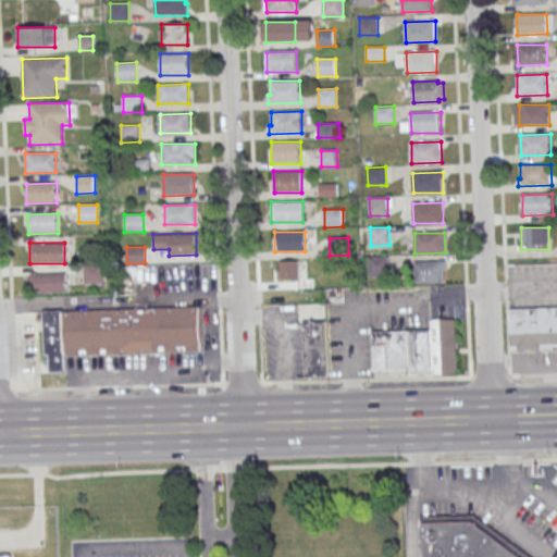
[(369,258),(390,257),(391,276),(370,276),(369,258)]
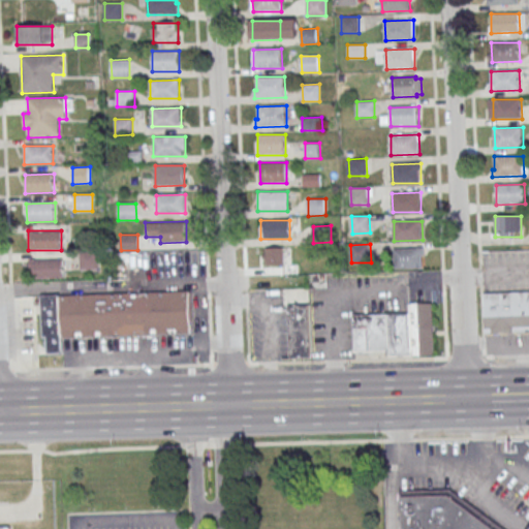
[(286,248),(262,248),(262,267),(286,267),(286,248)]
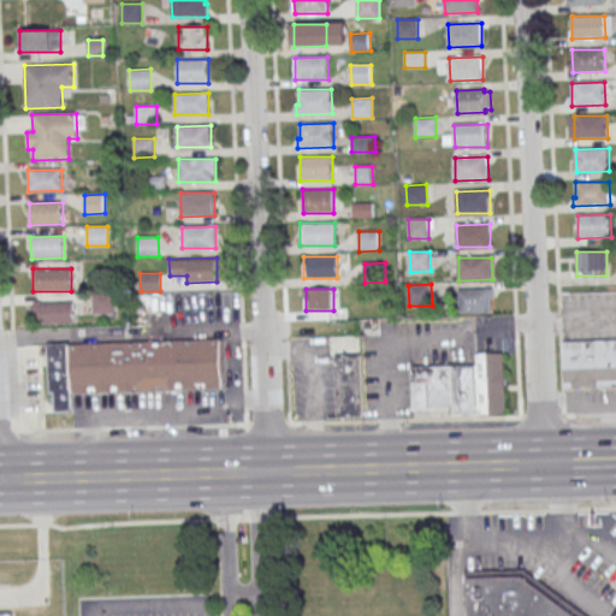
[(458,291),(492,290),(492,313),(460,313),(458,291)]
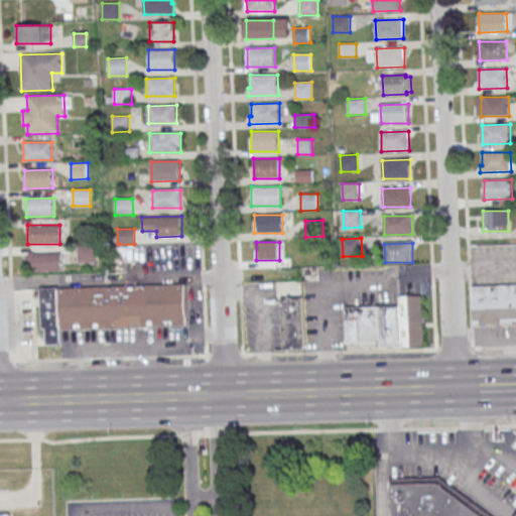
[(79,246),(96,246),(96,262),(79,262),(79,246)]
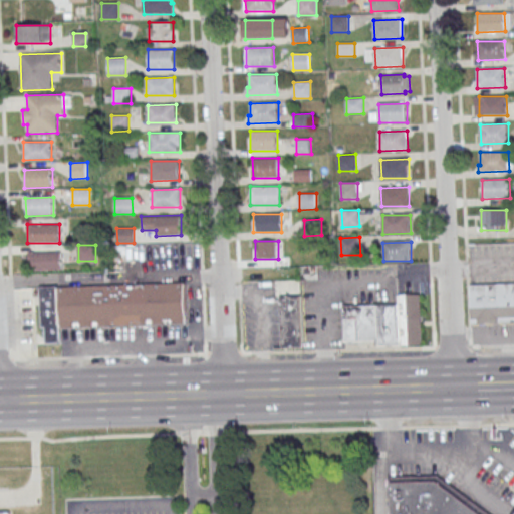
[(28,252),(28,271),(60,271),(60,252),(28,252)]
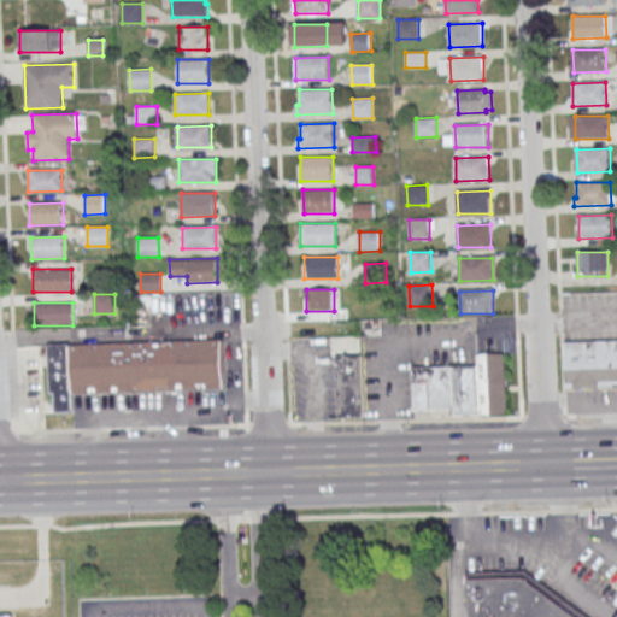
[(565,342),(616,339),(616,387),(566,389),(565,342)]
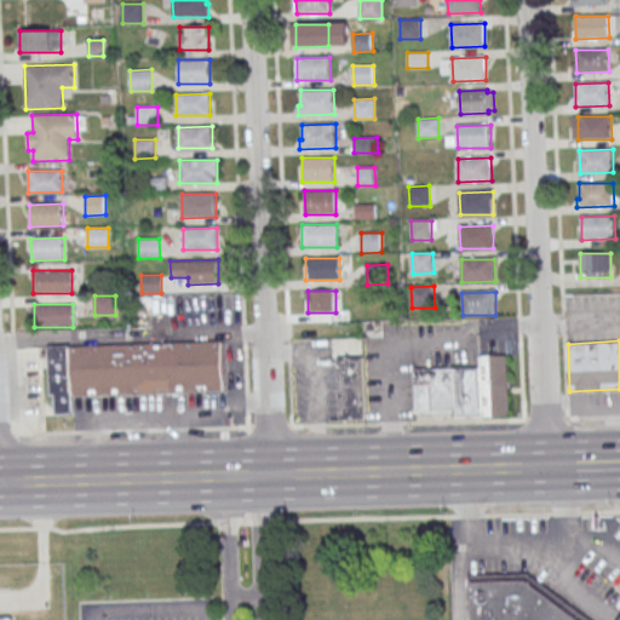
[(65,399),(218,394),(217,343),(41,349),(44,399),(49,399),(49,418),(67,418),(65,399)]
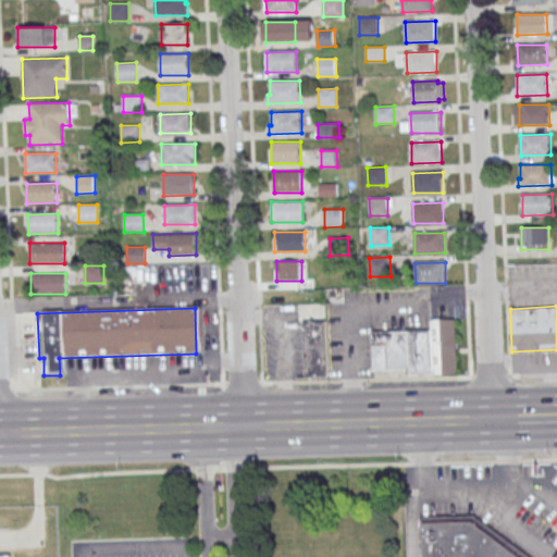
[(372,331),(372,370),(410,370),(410,375),(457,374),(457,319),(431,320),(431,330),(372,331)]
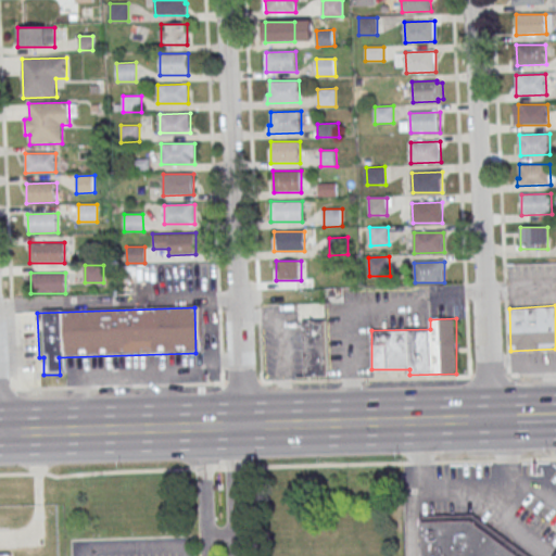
[(325,320),(302,321),(304,376),(327,376),(325,320)]
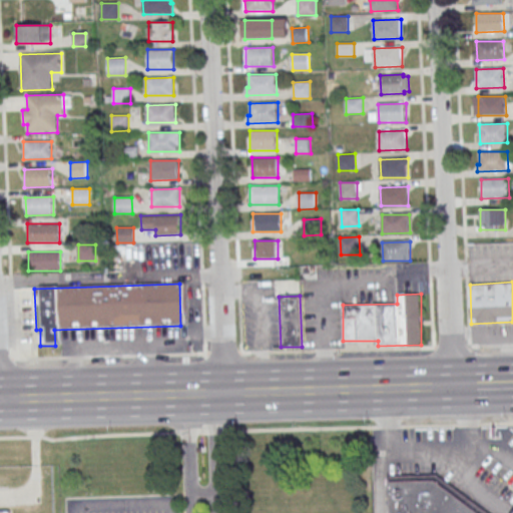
[(388,512),(388,482),(435,479),(481,512),(388,512)]
